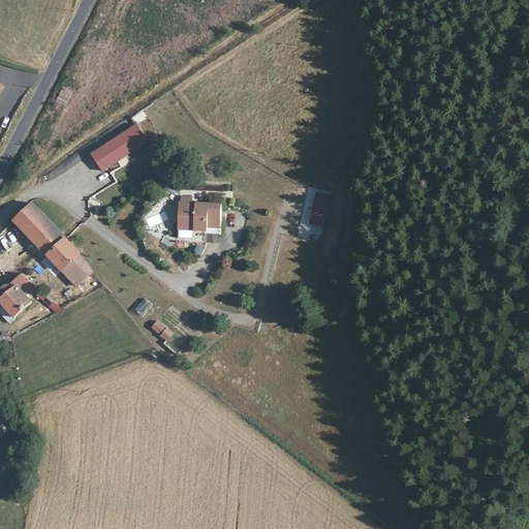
[(132,125),(89,155),(99,172),(144,142),(132,125)]
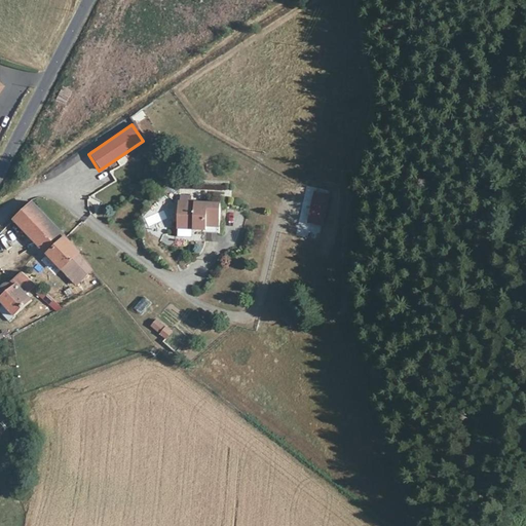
[(203,225),(216,224),(216,202),(188,201),(177,201),(176,201),(174,224),(186,224),(190,229),(202,229),(203,225)]
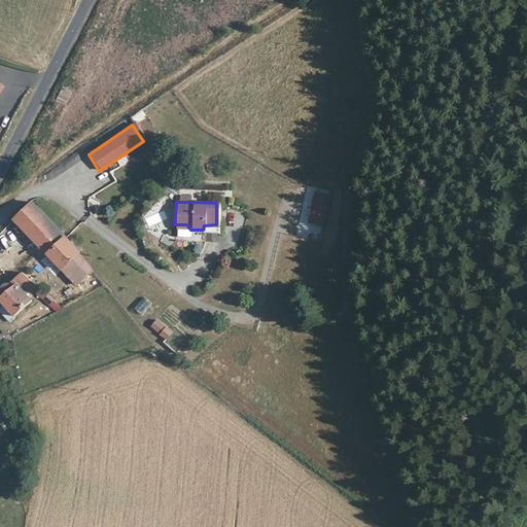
[(11,221),(41,254),(60,237),(30,206),(11,221)]
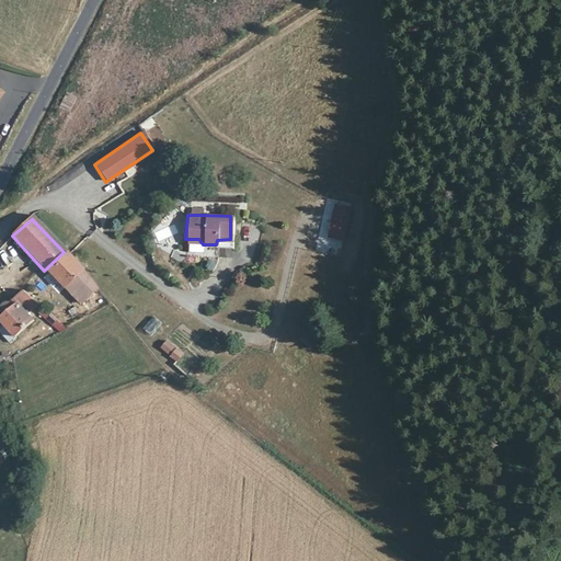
[(72,305),(91,289),(64,252),(44,271),(72,305)]
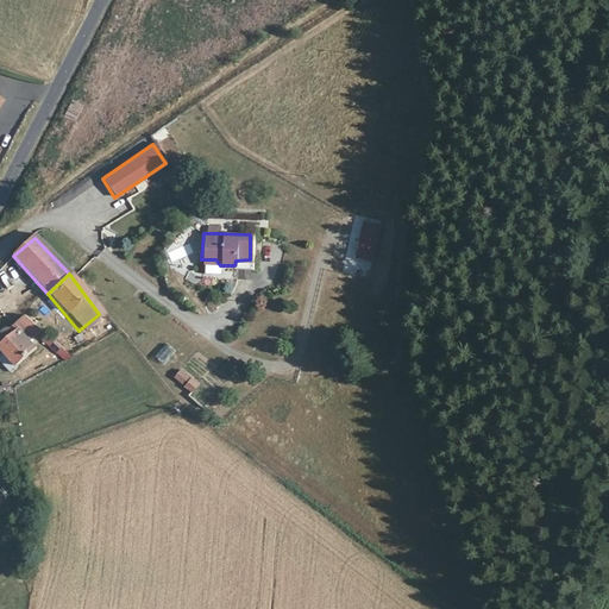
[(25,339),(31,332),(18,319),(0,331),(0,355),(8,365),(26,351),(22,343),(25,339)]
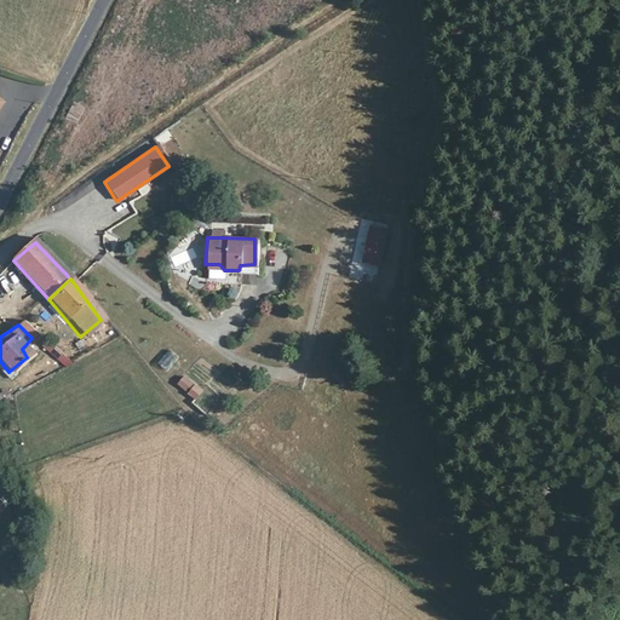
[(52,372),(59,367),(32,338),(26,345),(52,372)]
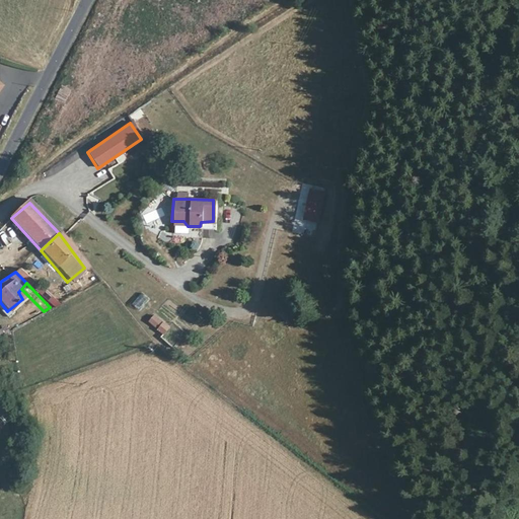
[(45,298),(56,308),(61,303),(50,292),(45,298)]
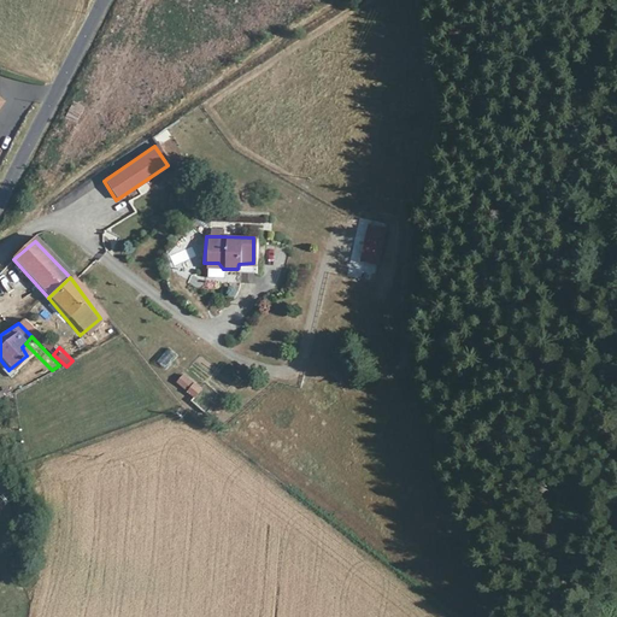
[(166,369),(178,356),(169,348),(158,362),(166,369)]
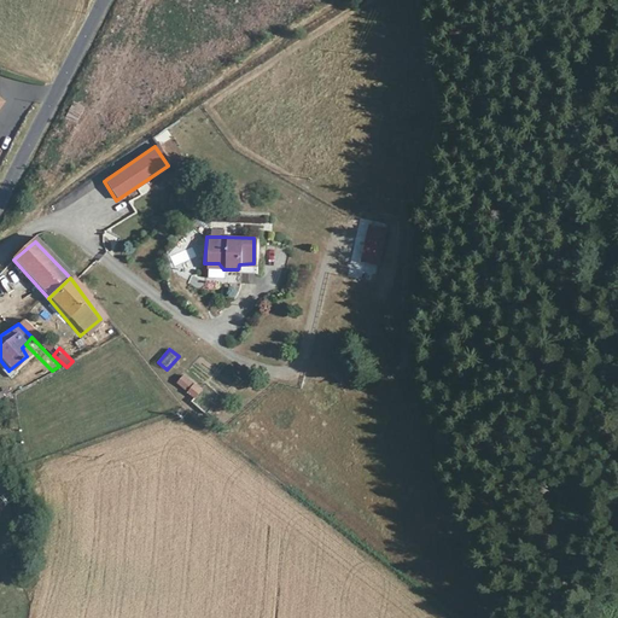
[(180,377),(174,383),(182,391),(190,385),(180,377)]
